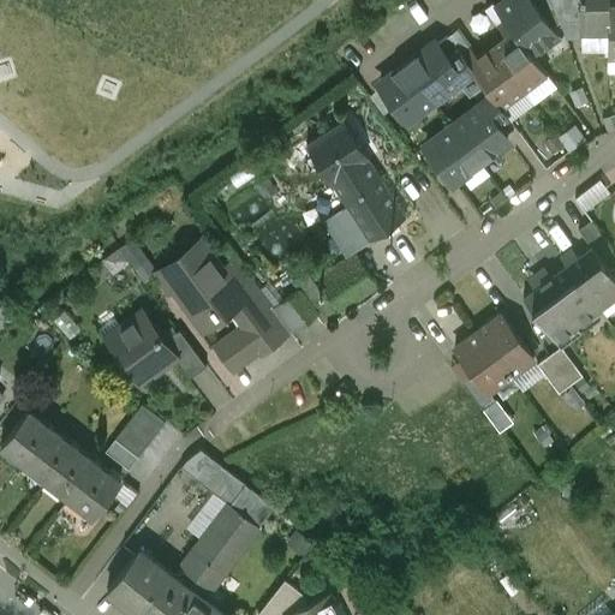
[(554,27),(533,0),(508,0),(497,9),(505,19),(506,18),(533,55),(532,53),(557,33),(554,27)]
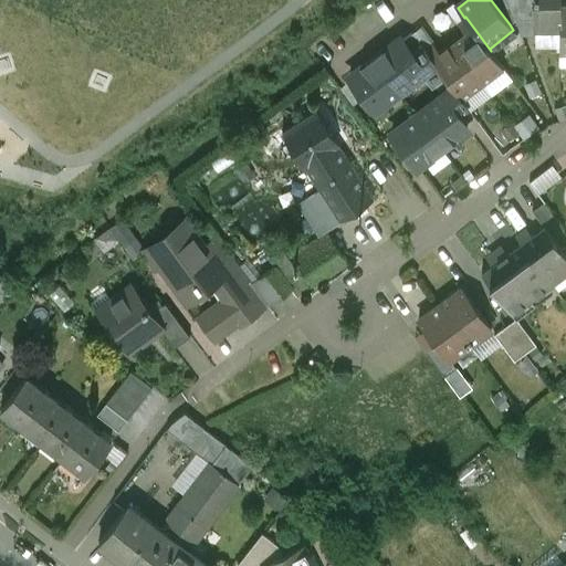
[(509,0),(491,0),(510,24),(515,20),(515,19),(509,0)]
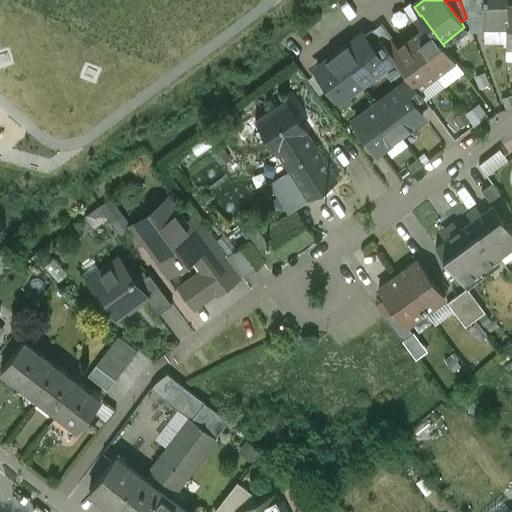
[(482,0),(460,0),(466,17),(483,17),(482,0)]
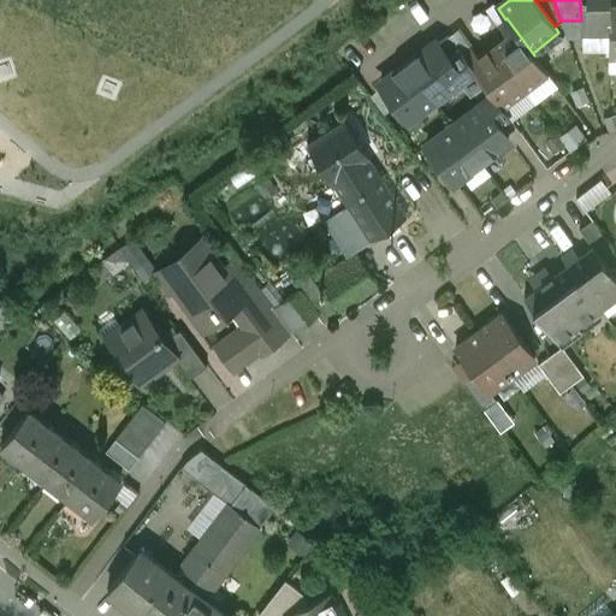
[(610,0),(580,0),(581,21),(581,30),(609,30),(611,30),(611,3),(610,0)]
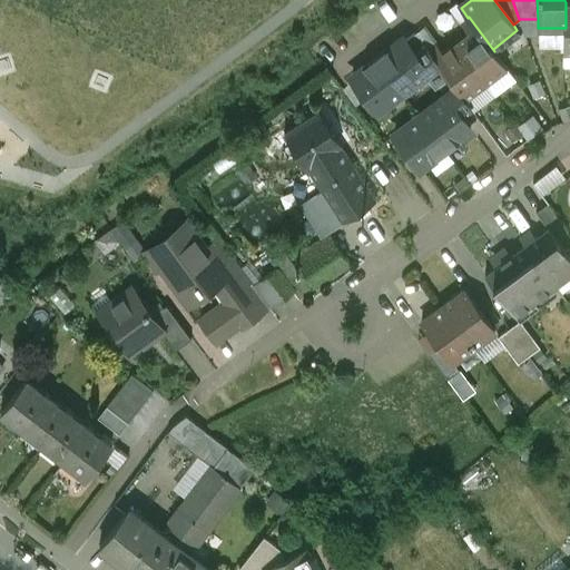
[(494,51),(469,17),(468,18),(461,23),(469,33),(455,42),(487,84),(508,68),(494,51)]
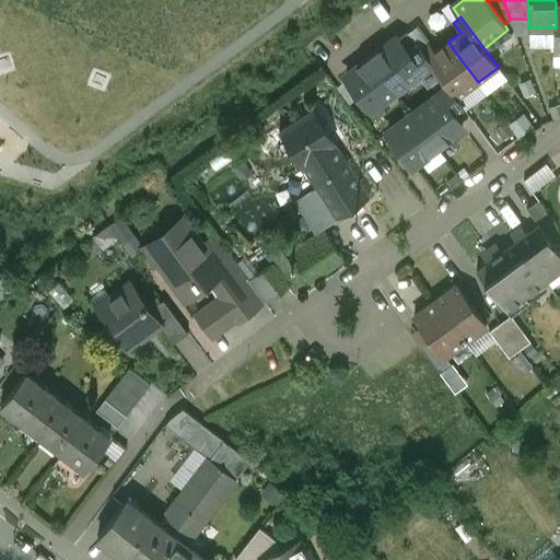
[(420,47),(409,32),(398,41),(409,55),(420,47)]
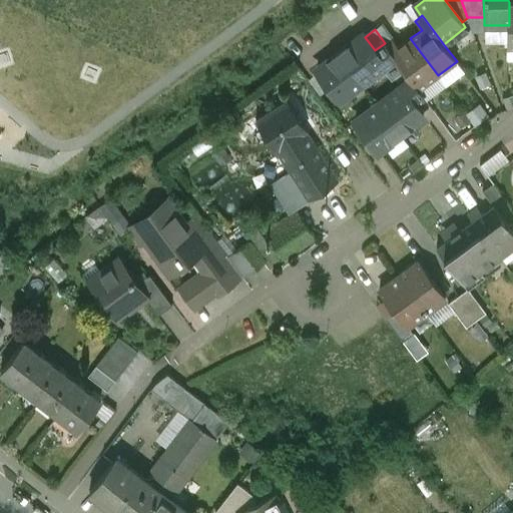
[(364,35),(341,52),(363,82),(383,67),(392,79),(404,70),(385,43),(375,50),(365,37),(364,35)]
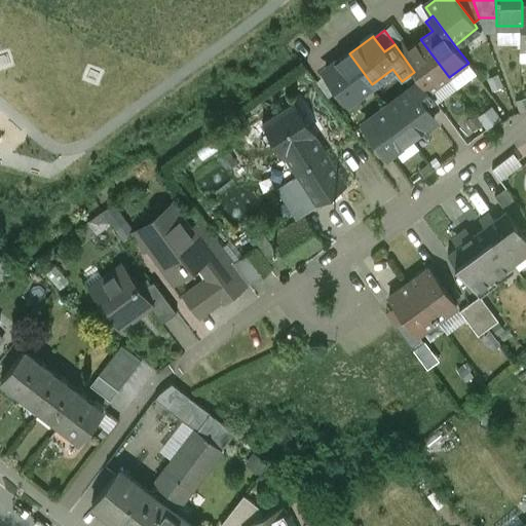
[(449,77),(420,39),(409,48),(402,39),(395,44),(414,72),(421,82),(422,81),(429,91),(449,77)]
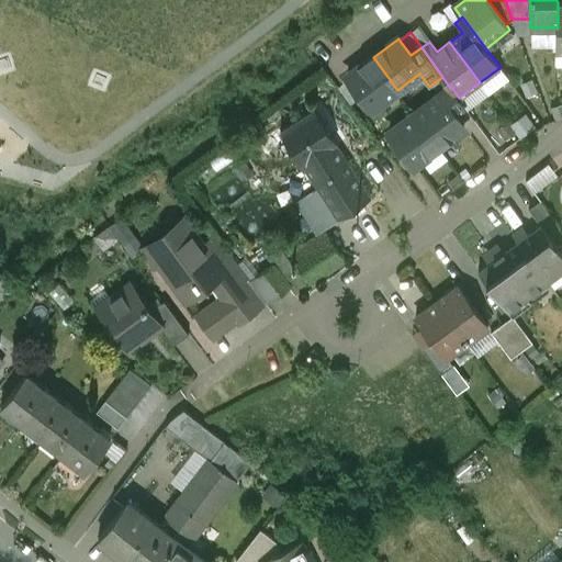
[(397,90),(373,57),(348,76),(372,109),(397,90)]
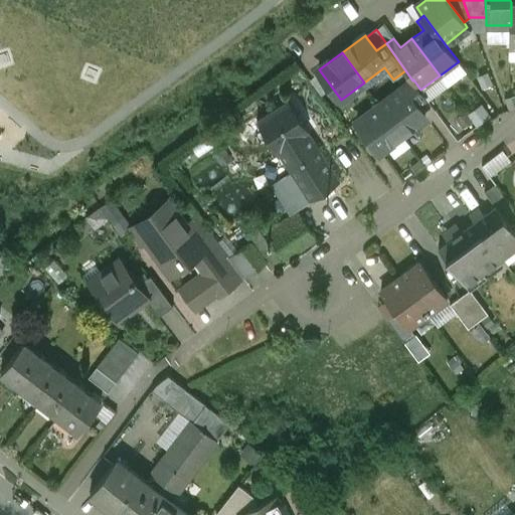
[(412,80),(380,105),(402,135),(425,117),(415,103),(424,96),(420,90),(413,79),(412,80)]
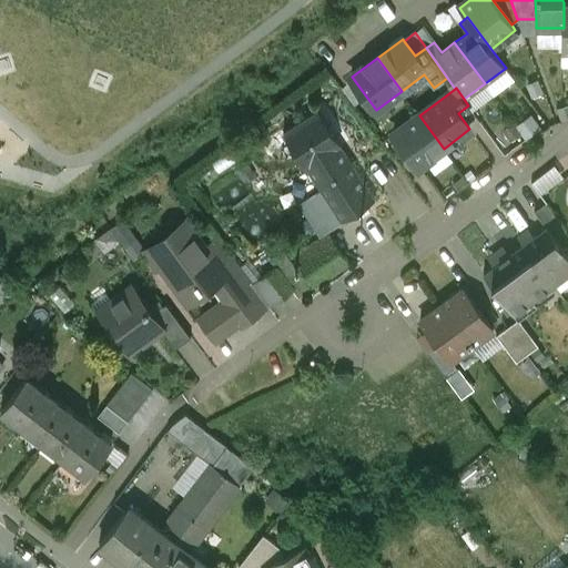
[(318,110),(284,132),(305,165),(306,165),(340,144),(341,143),(318,110)]
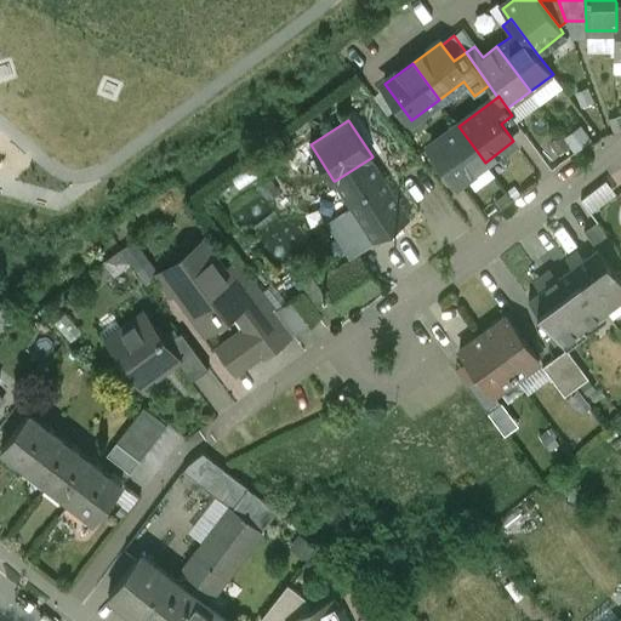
[(565,136),(576,148),(590,137),(579,125),(565,136)]
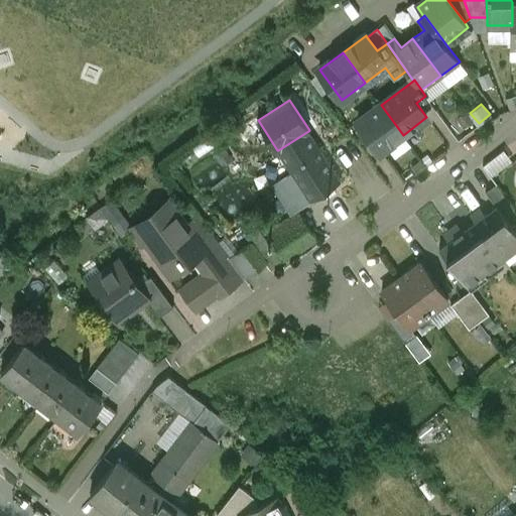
[(403,135),(381,105),(358,122),(380,152),(403,135)]
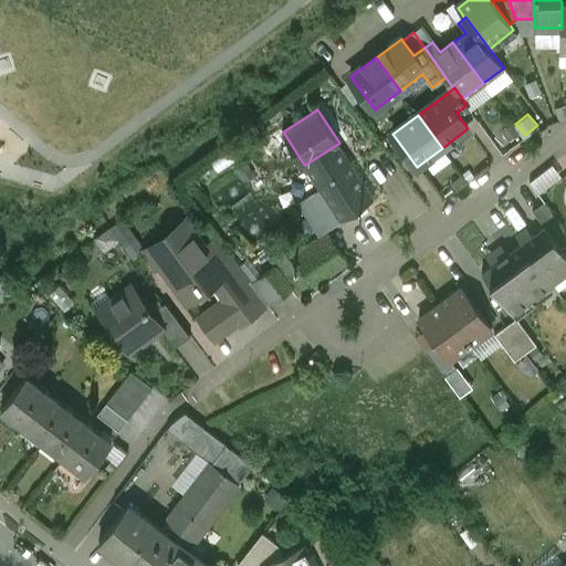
[(374,199),(338,144),(305,165),(335,211),(341,220),(374,199)]
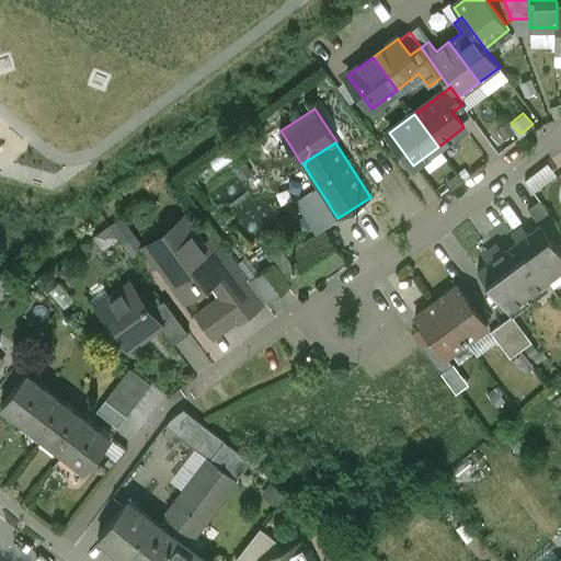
[(534,186),(556,173),(549,163),(528,176),(534,186)]
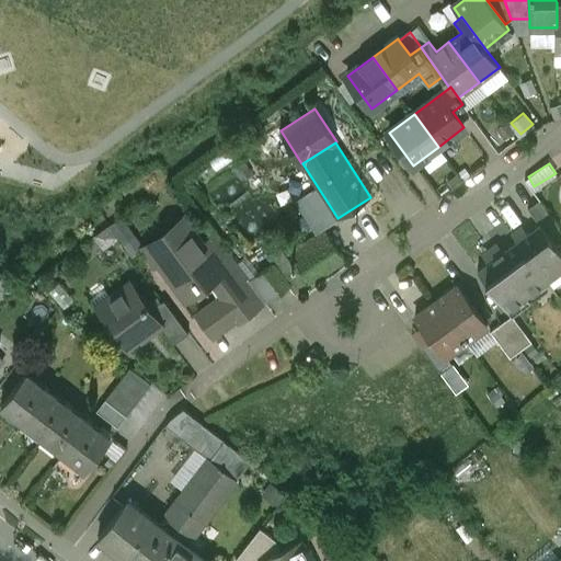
[(318,189),(304,197),(317,218),(332,209),(318,189)]
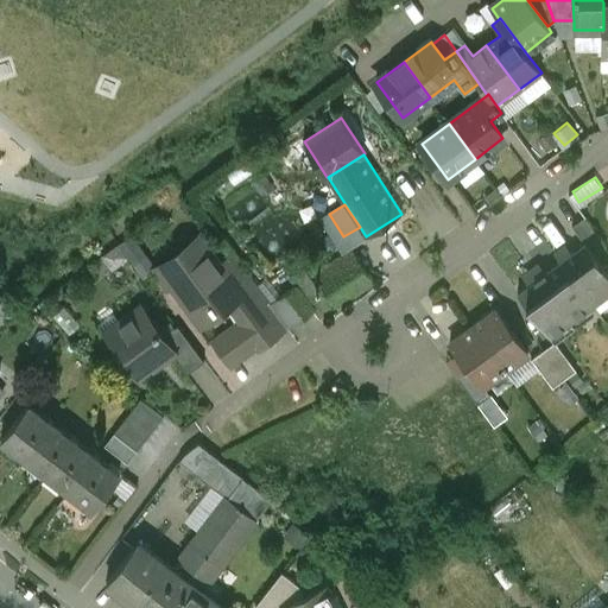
[(584,217),(572,226),(584,244),(586,242),(595,255),(607,247),(584,217)]
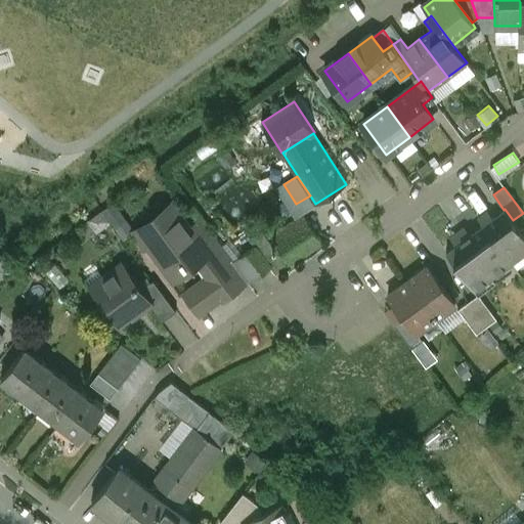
[(171,205),(135,231),(146,247),(151,243),(160,255),(158,256),(176,279),(178,278),(171,269),(178,264),(181,268),(183,267),(184,268),(201,255),(206,252),(190,231),(180,218),(177,220),(169,209),(172,207),(171,205)]
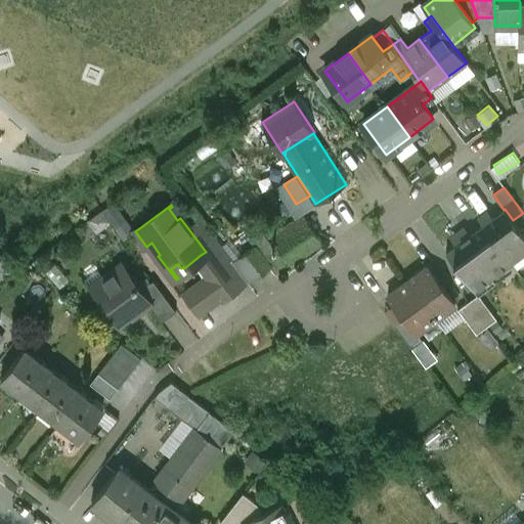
[(504,210),(483,225),(511,263),(523,253),(523,234),(513,220),(505,209),(504,210)]
